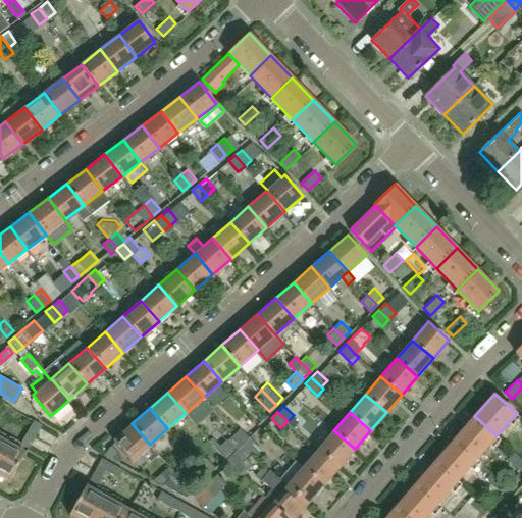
[(477,458),(497,435),(474,416),(455,438),(477,458)]
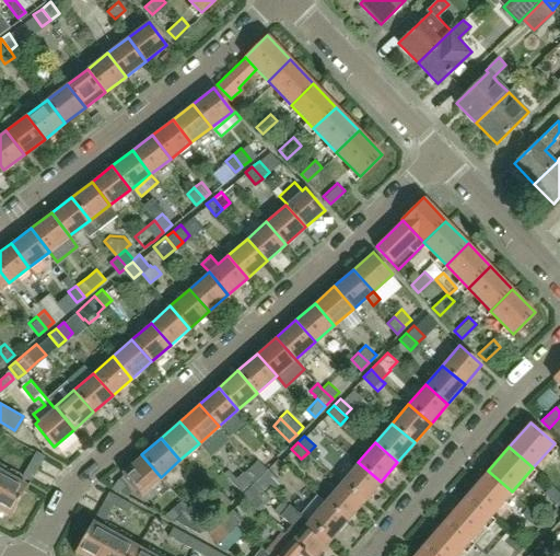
[(31,478),(45,453),(36,449),(22,474),(31,478)]
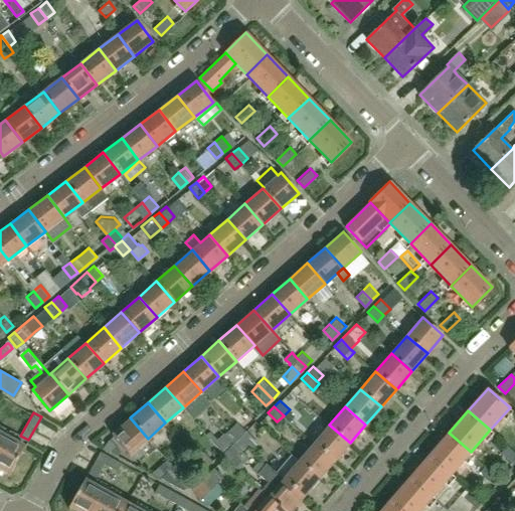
[(148,439),(130,417),(112,434),(130,455),(148,439)]
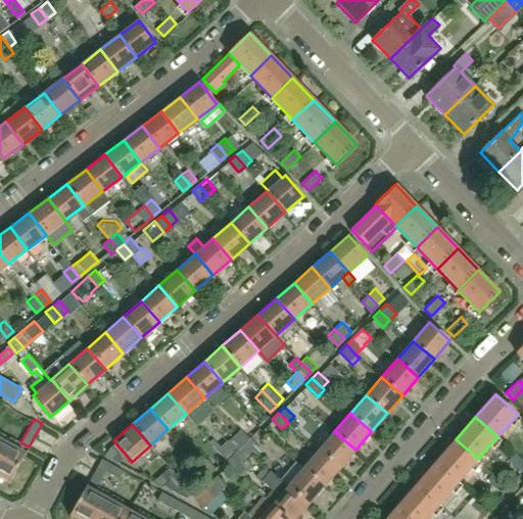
[(250,437),(241,427),(234,434),(243,443),(250,437)]
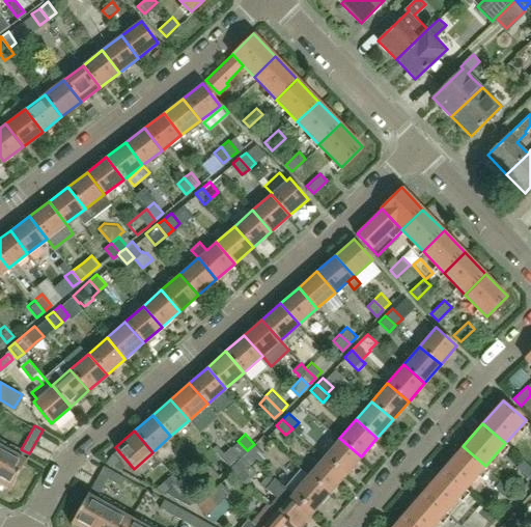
[(361,456),(339,438),(324,456),(345,475),(361,456)]
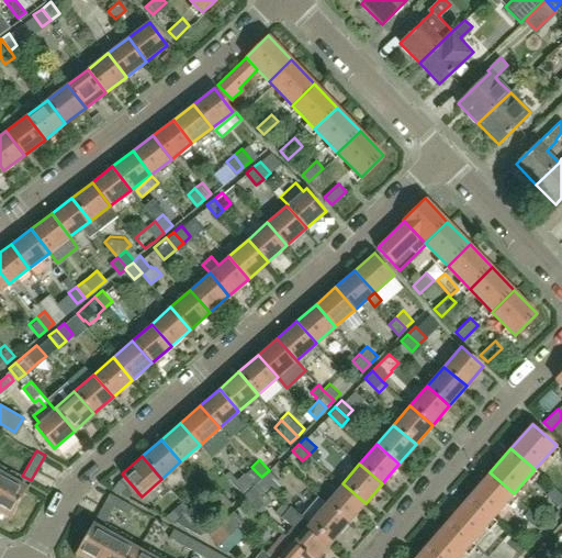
[(251,467),(245,473),(255,483),(261,477),(251,467)]
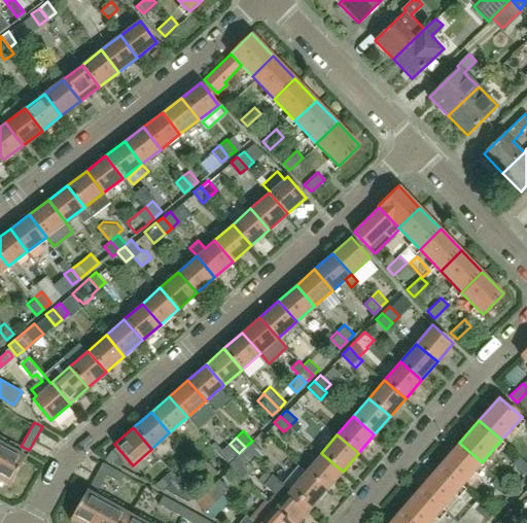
[(264,452),(252,441),(245,447),(256,458),(264,452)]
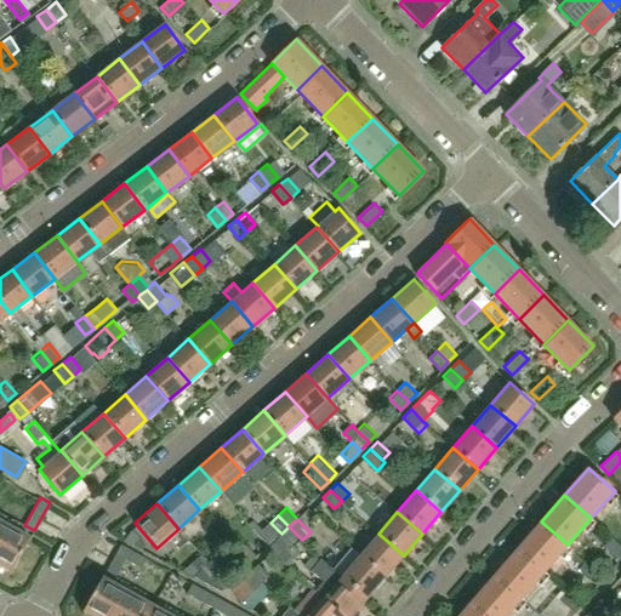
[(0,565),(11,571),(29,537),(0,520),(0,565)]
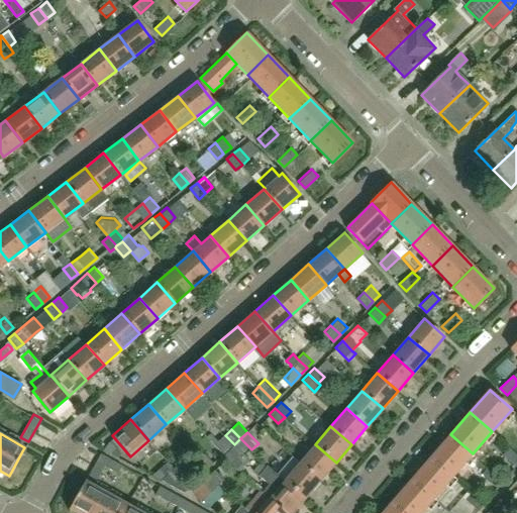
[(453,476),(473,453),(450,434),(431,456),(453,476)]
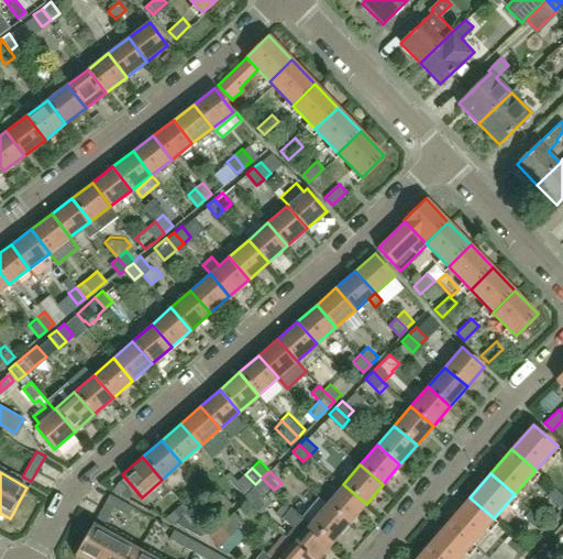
[(274,490),(262,478),(255,484),(267,496),(274,490)]
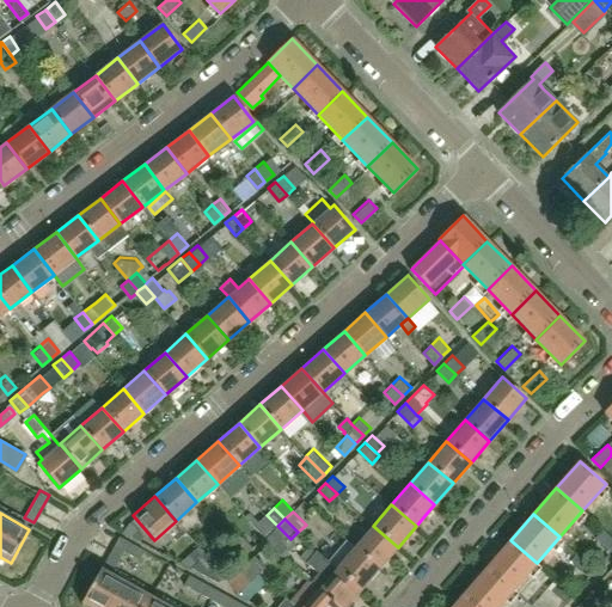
[(398,547),(373,526),(355,546),(379,568),(398,547)]
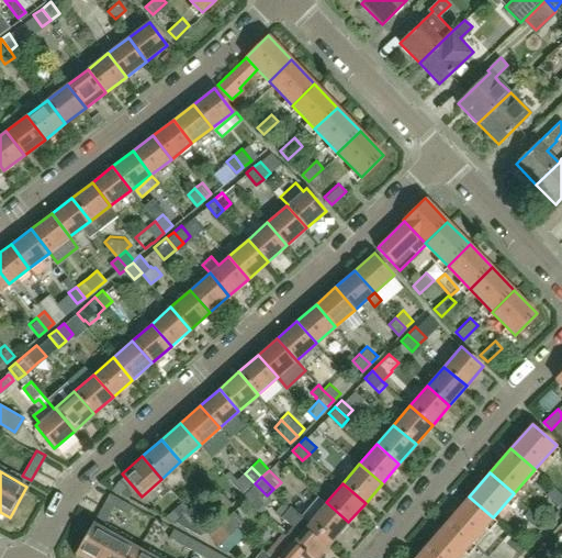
[(547,492),(561,504),(561,503),(561,492),(552,486),(547,492)]
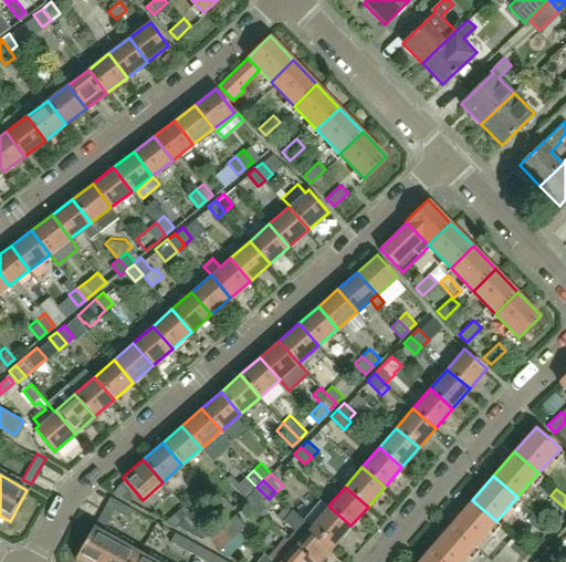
[(224,493),(216,502),(227,513),(236,506),(224,493)]
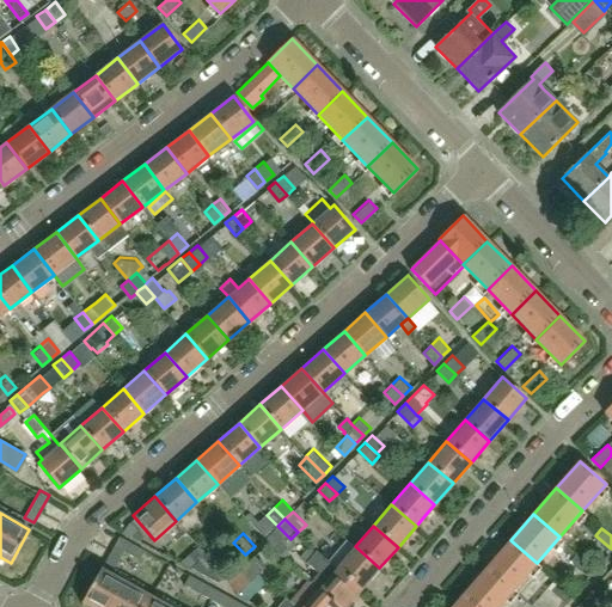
[(142,547),(120,534),(104,562),(112,566),(122,549),(138,557),(142,547)]
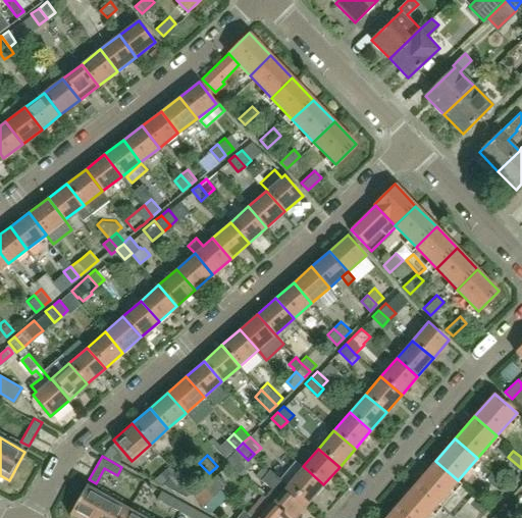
[(323,484),(303,466),(295,459),(278,477),(286,484),(308,503),(323,484)]
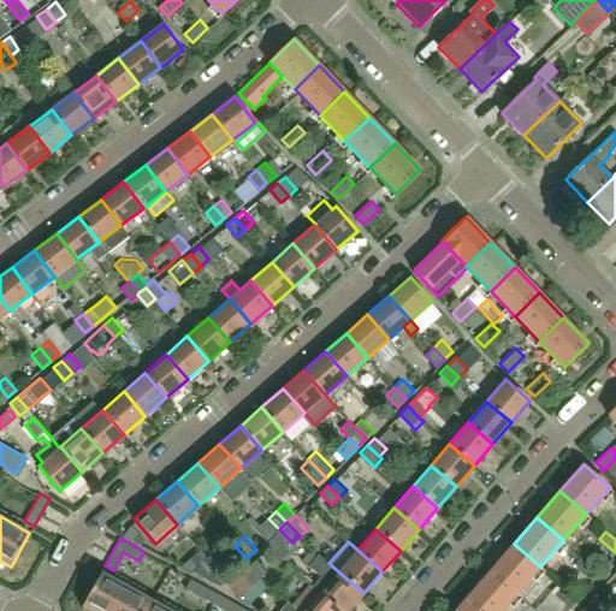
[(517,593),(540,567),(514,544),(491,570),(517,593)]
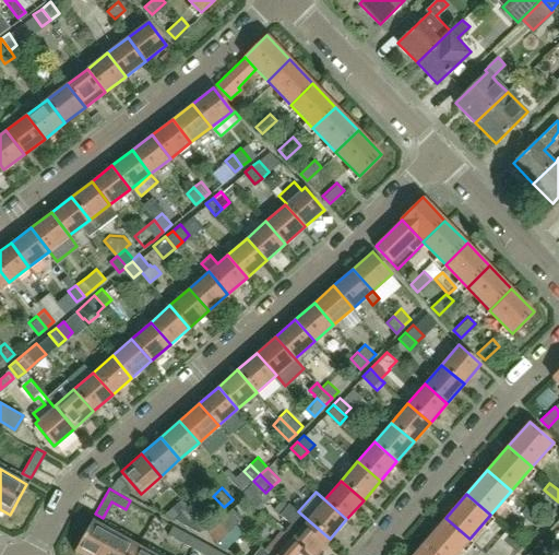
[(180,512),(174,518),(199,532),(202,528),(193,518),(197,516),(181,499),(174,506),(180,512)]
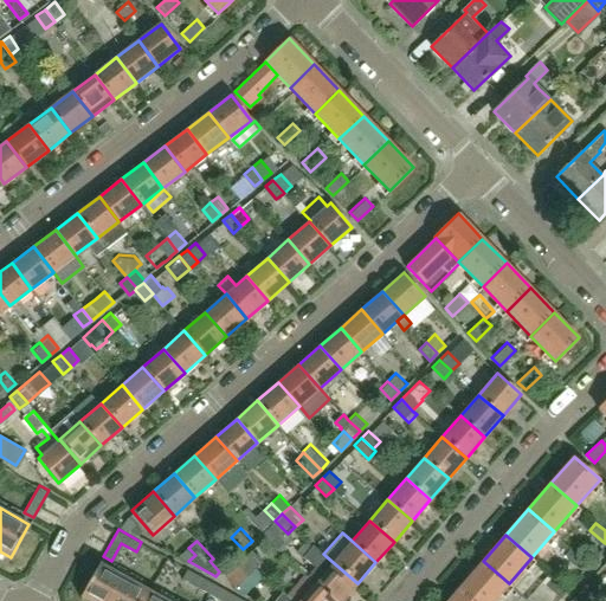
[(333,562),(323,554),(314,545),(303,557),(315,568),(308,576),(315,583),(335,600),(342,600),(358,583),(333,562)]
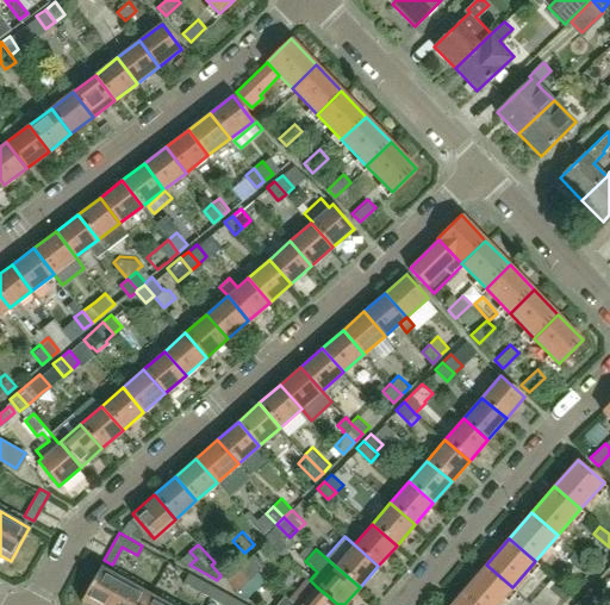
[(571,561),(586,574),(593,565),(578,552),(571,561)]
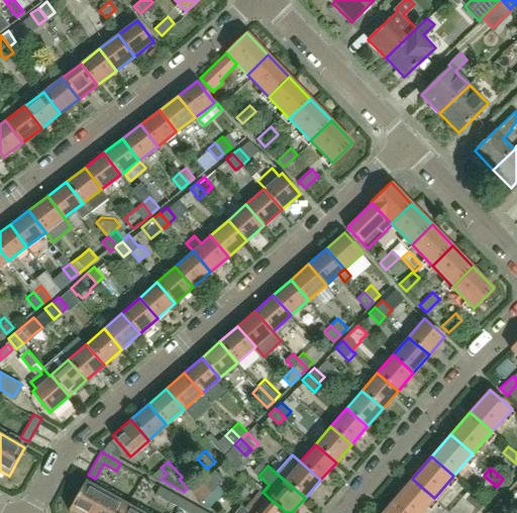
[(216,469),(209,474),(217,484),(224,478),(216,469)]
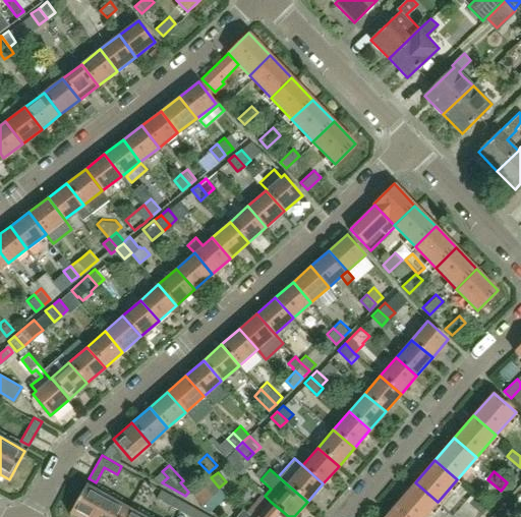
[(219,487),(211,477),(204,483),(213,494),(219,487)]
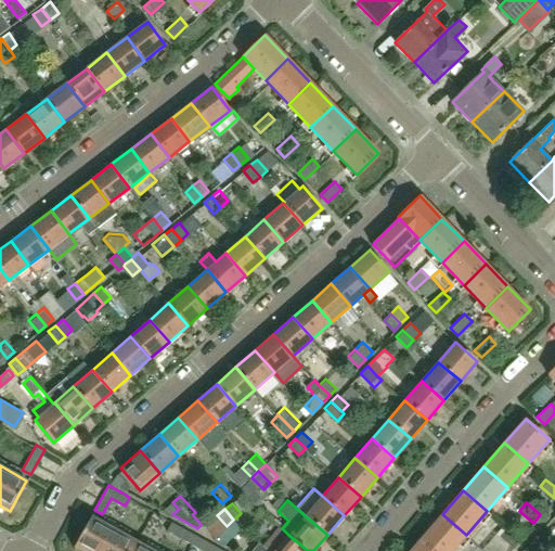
[(436,550),(451,550),(466,535),(442,514),(422,538),(436,550)]
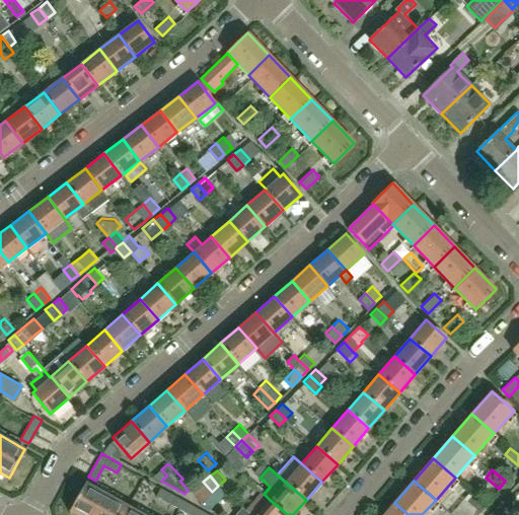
[(76,514),(120,514),(126,505),(84,482),(69,511),(76,514)]
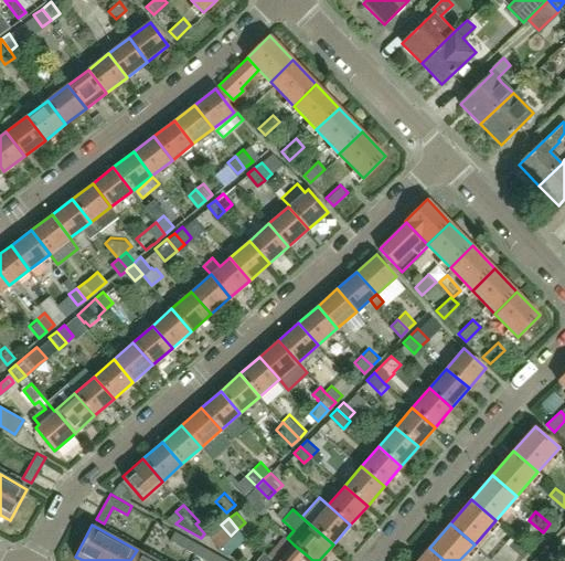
[(230,560),(174,530),(170,538),(210,560),(230,560)]
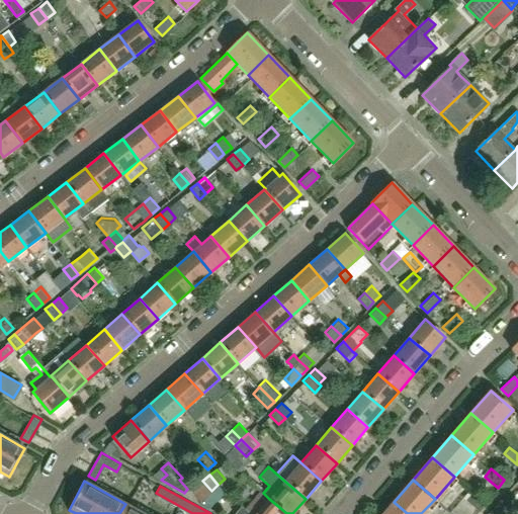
[(261,492),(246,510),(250,513),(286,513),(269,499),(263,493),(261,492)]
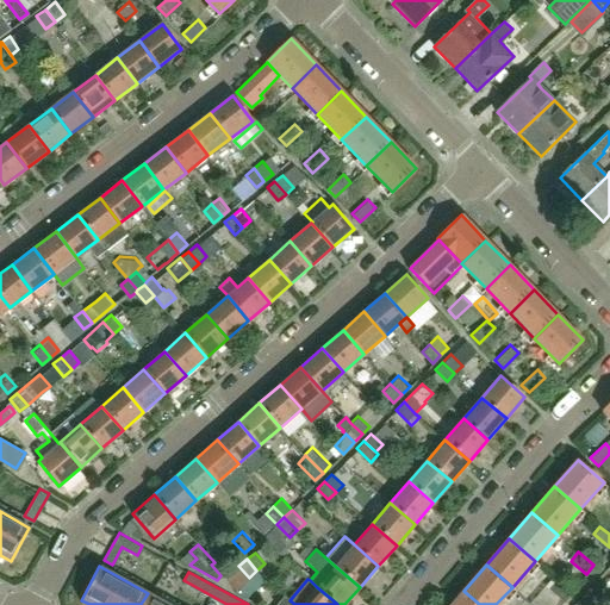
[(549,587),(565,600),(572,592),(556,579),(549,587)]
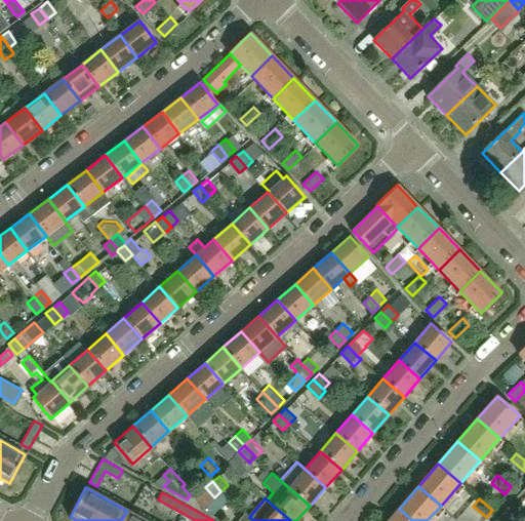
[(412,520),(399,509),(388,520),(412,520)]
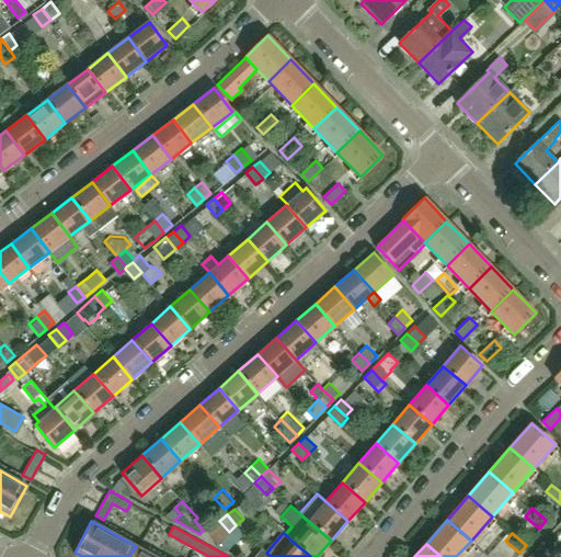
[(156,556),(136,546),(129,556),(156,556)]
